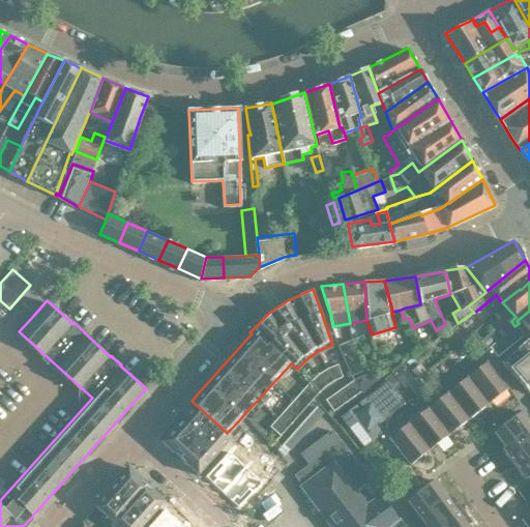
[(401,310),(392,312),(396,321),(404,319),(401,310)]
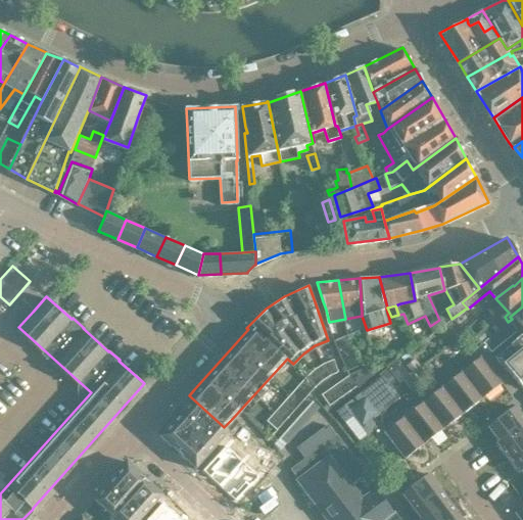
[(508,322),(489,336),(483,341),(491,350),(522,326),(522,327),(522,331),(495,356),(502,364),(503,363),(522,386),(522,385),(522,306),(510,317),(512,319),(508,322)]
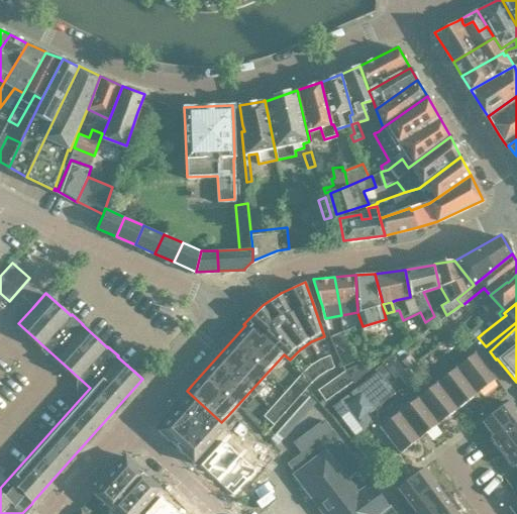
[(337,351),(348,346),(342,330),(330,335),(337,351)]
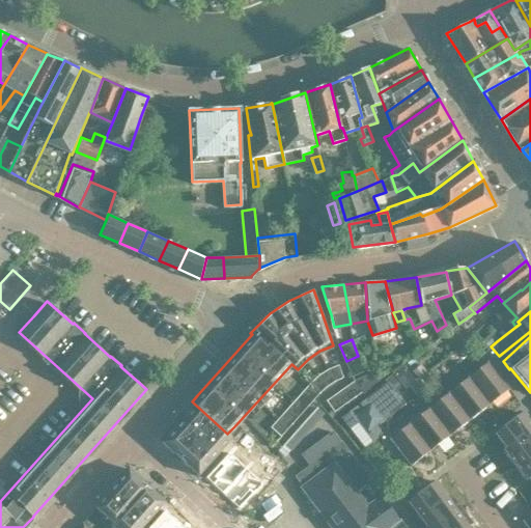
[(364,370),(358,356),(346,361),(353,376),(364,370)]
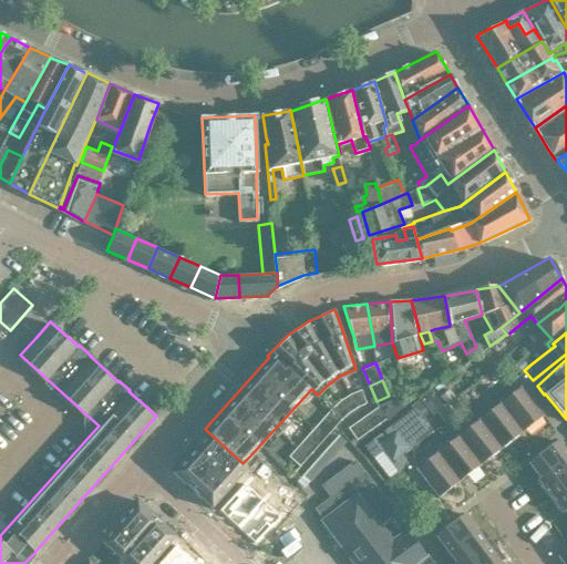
[(544,413),(522,385),(501,401),(523,430),(544,413)]
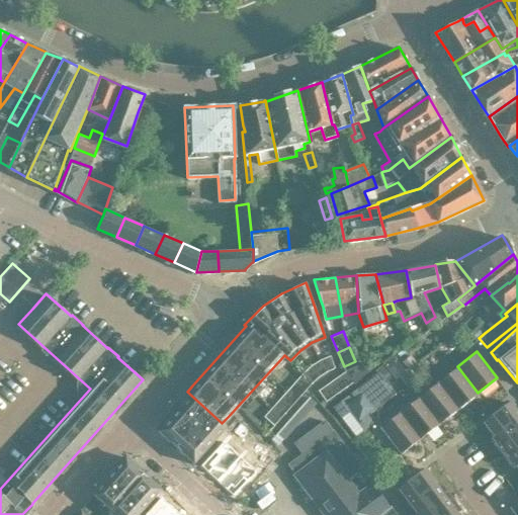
[(275,424),(317,377),(328,369),(335,366),(330,354),(321,358),(310,364),(301,373),(264,415),(275,424)]
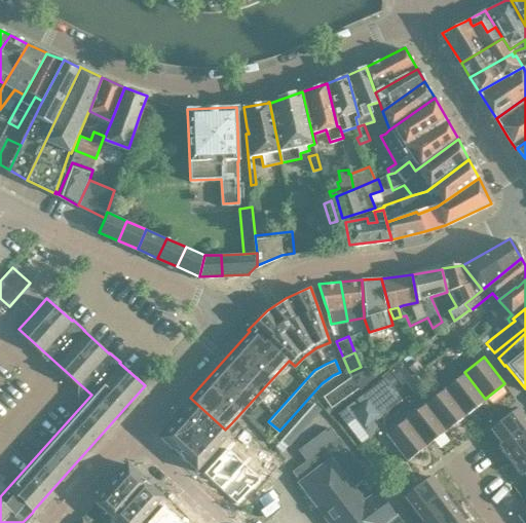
[(406,380),(412,375),(400,360),(389,368),(389,369),(398,378),(402,384),(406,381),(406,380)]
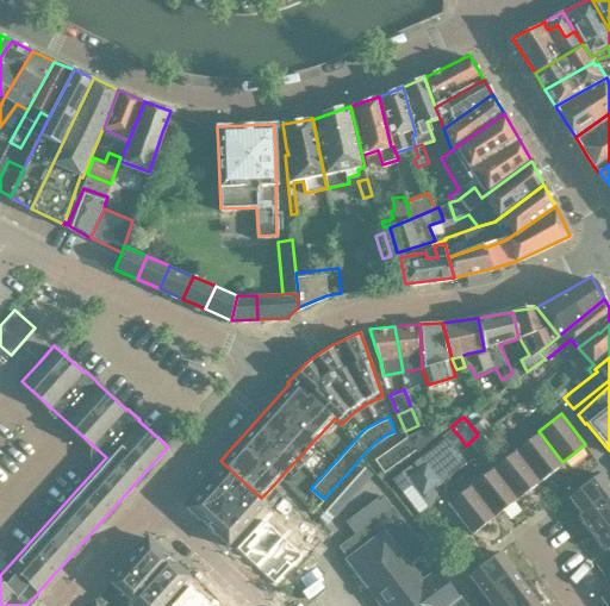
[(418,450),(436,433),(428,424),(408,435),(418,450)]
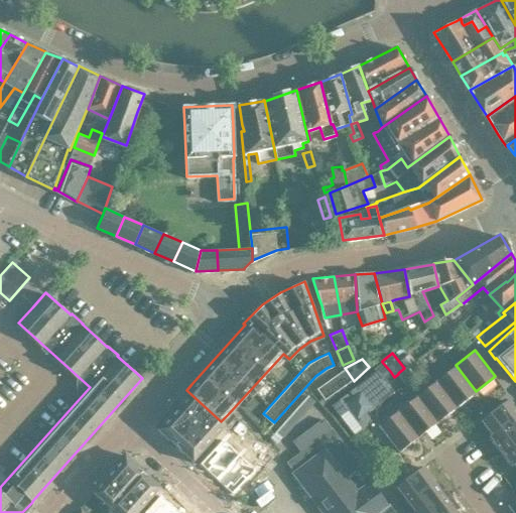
[(382,362),(373,369),(375,371),(380,378),(390,371),(382,362)]
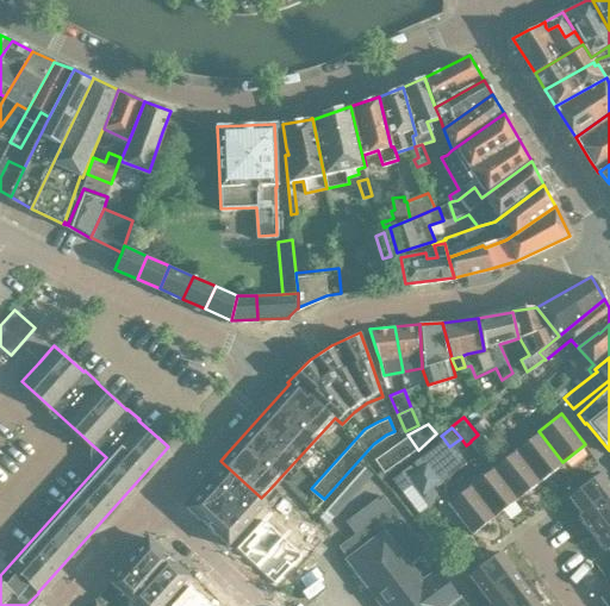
[(539,431),(516,449),(540,480),(562,462),(539,431)]
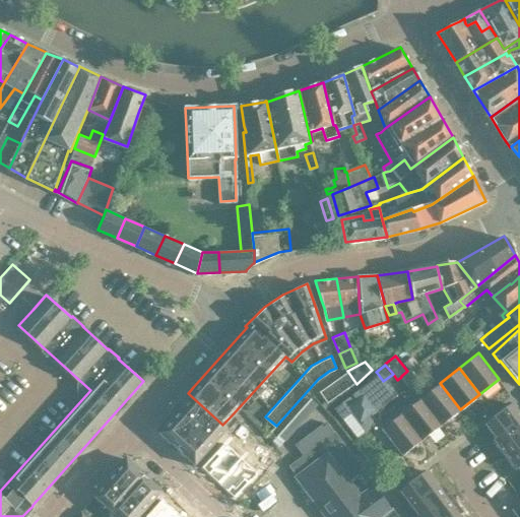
[(410,369),(407,371),(401,376),(401,377),(408,386),(417,379),(410,369)]
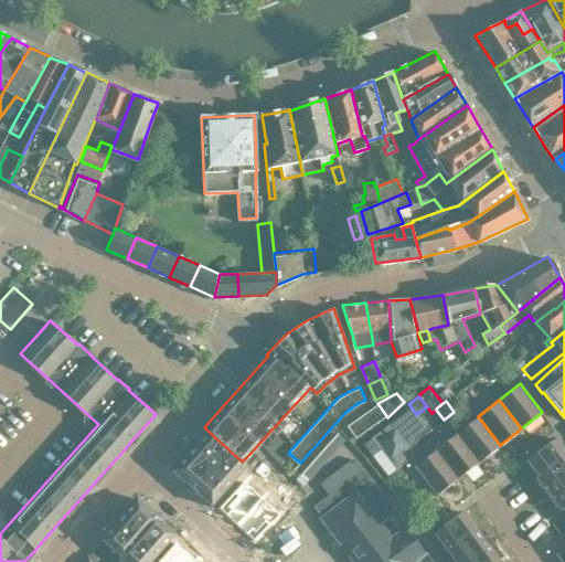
[(348,425),(355,436),(384,415),(376,404),(348,425)]
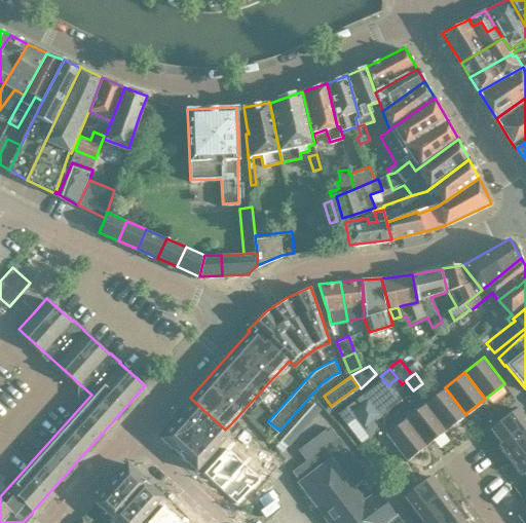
[(382,378),(338,412),(361,442),(382,425),(376,418),(399,401),(387,385),(382,378)]
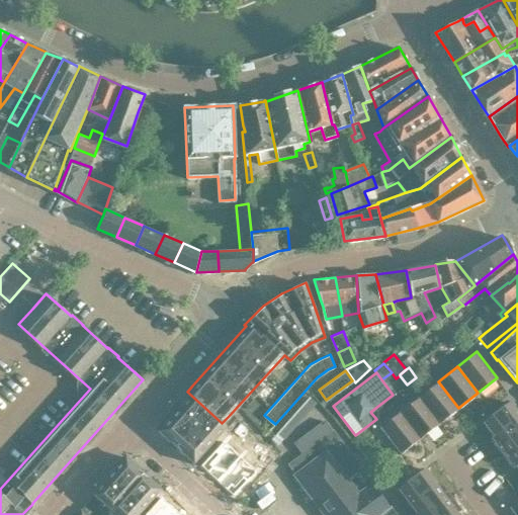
[(458,408),(438,381),(419,397),(439,423),(458,408)]
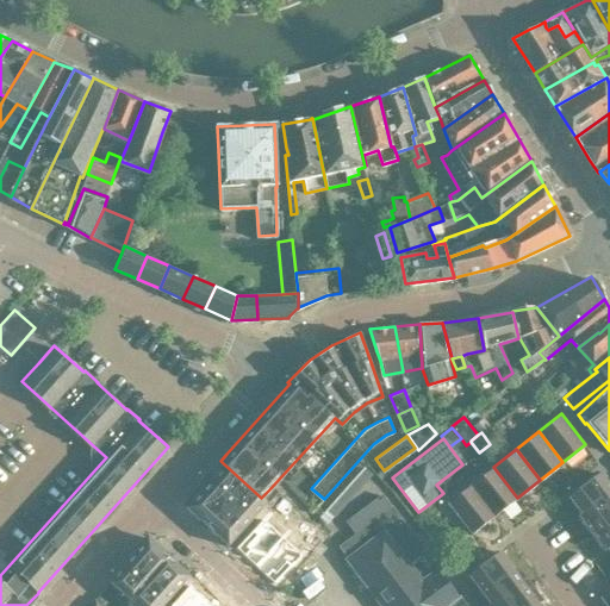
[(216,475),(187,506),(187,507),(228,544),(244,526),(266,501),(261,498),(221,461),(211,470),(216,475)]
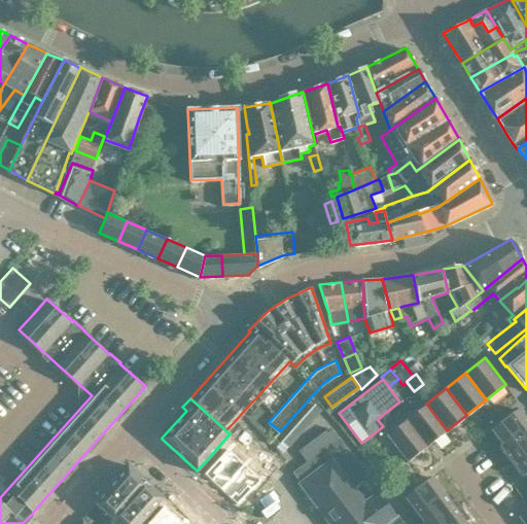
[(426,404),(407,419),(427,446),(447,430),(426,404)]
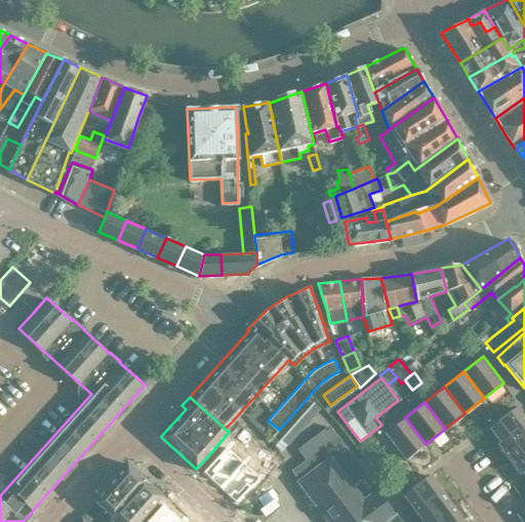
[(524,417),(517,406),(490,427),(500,440),(497,443),(505,453),(524,438),(524,417)]
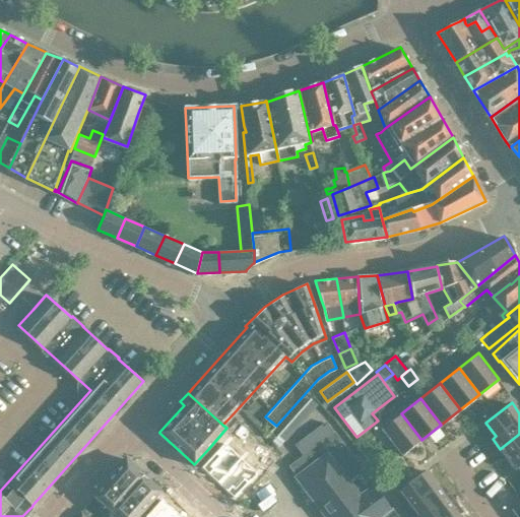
[(421,440),(401,413),(382,429),(402,454),(421,440)]
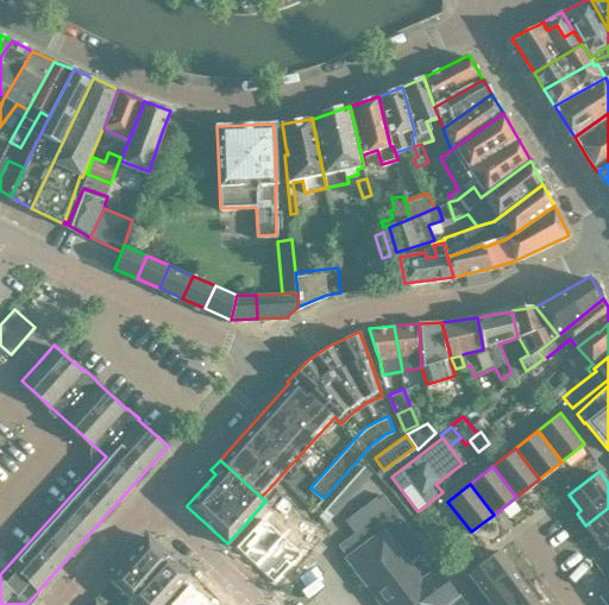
[(288,492),(281,498),(292,509),(299,502),(288,492)]
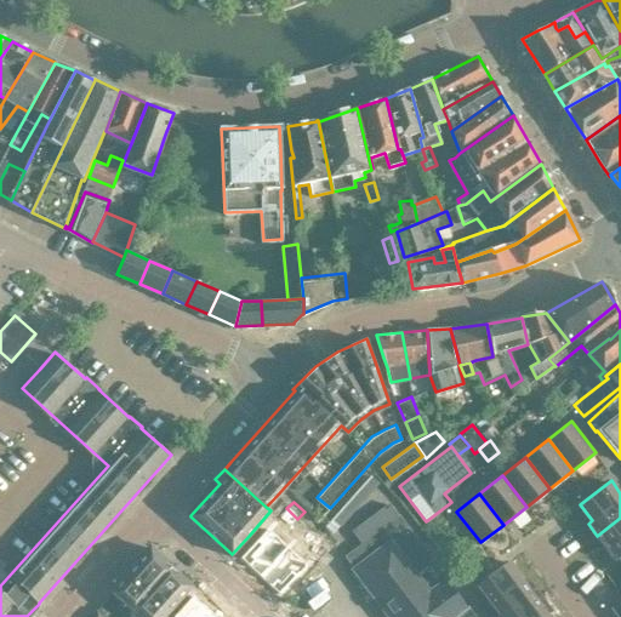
[(474,616),(408,527),(388,502),(352,529),(362,542),(345,555),(391,616),(474,616)]
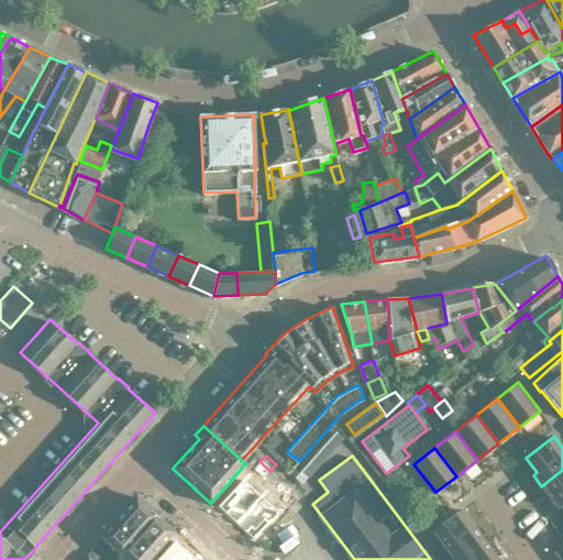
[(276,468),(264,478),(275,490),(286,481),(276,468)]
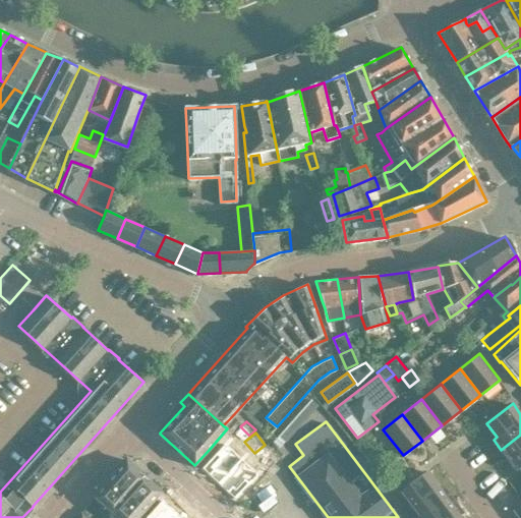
[(520,435),(501,450),(509,460),(520,450),(520,435)]
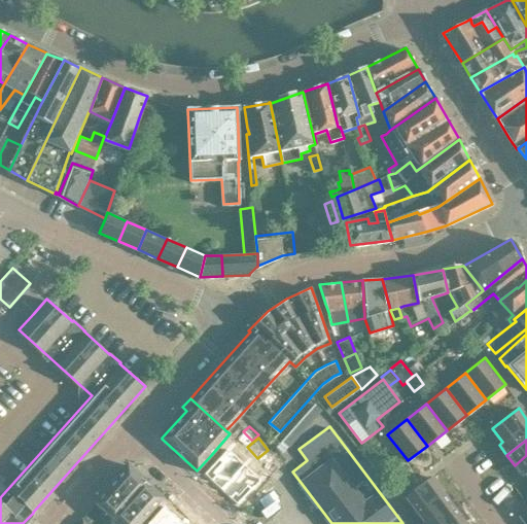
[(276,443),(268,451),(279,463),(285,457),(276,443)]
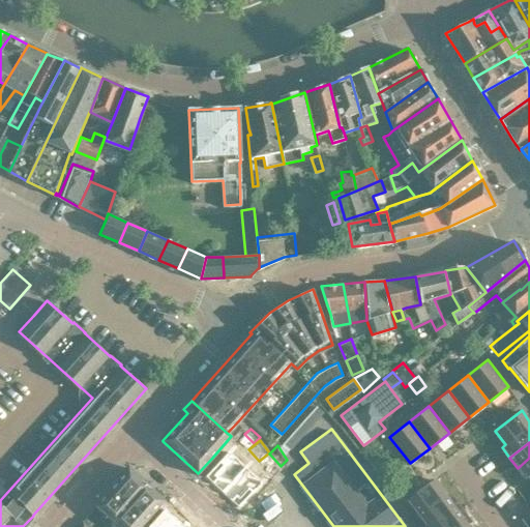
[(229,450),(205,477),(222,493),(239,509),(263,482),(246,467),(229,450)]
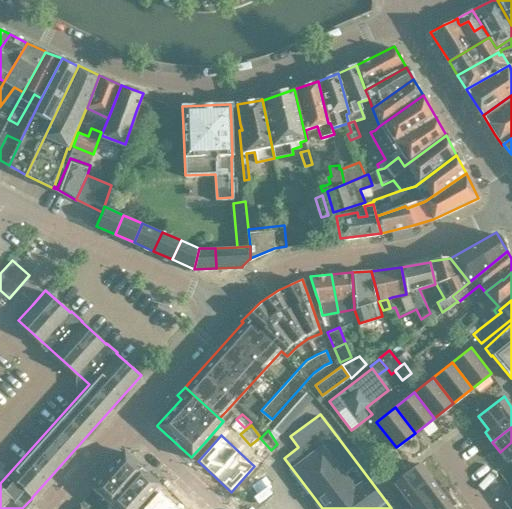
[(260,438),(254,444),(265,455),(271,450),(260,438)]
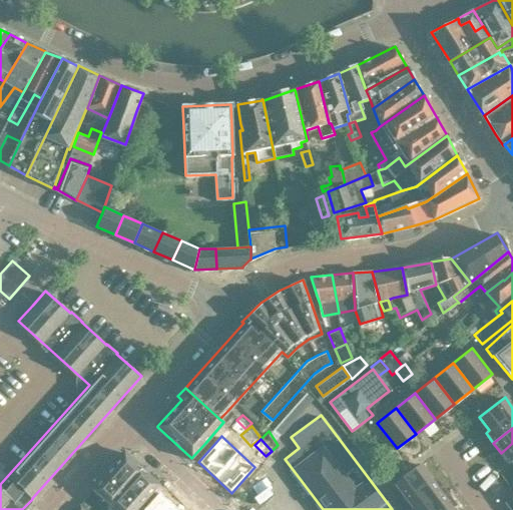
[(512,443),(501,453),(508,463),(511,461),(512,462),(512,443)]
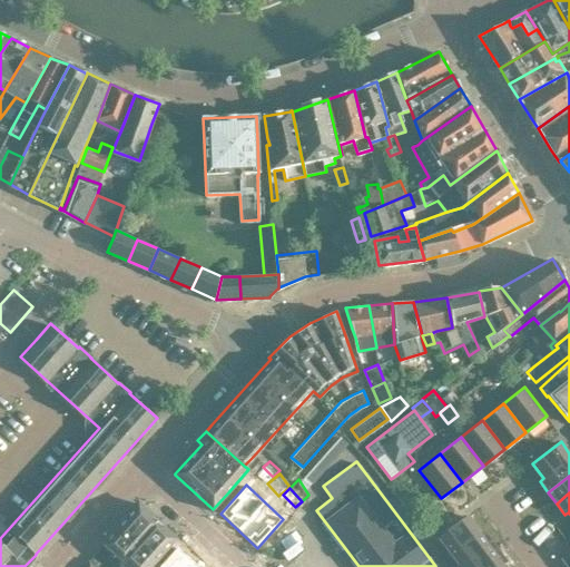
[(150,566),(161,555),(176,538),(164,527),(165,525),(139,501),(102,544),(121,560),(120,561),(126,566),(150,566)]
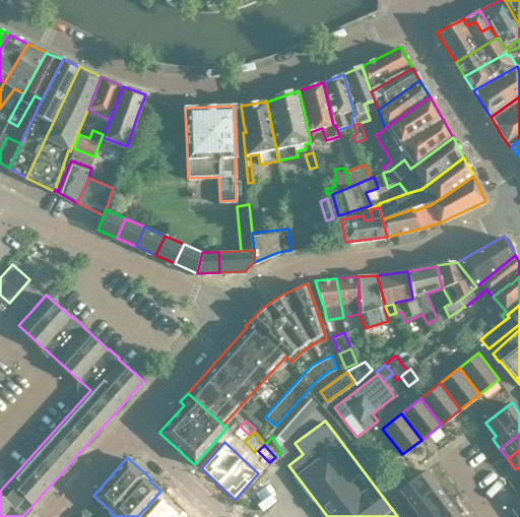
[(437,483),(427,469),(400,490),(418,514),(448,491),(440,480),(437,483)]
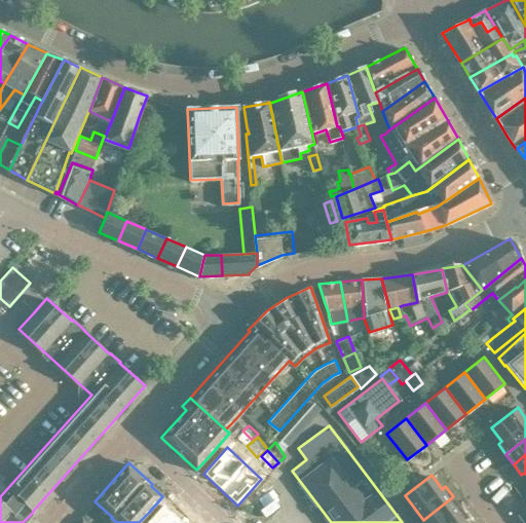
[(453,496),(423,520),(421,521),(420,522),(439,522),(461,507),(453,496)]
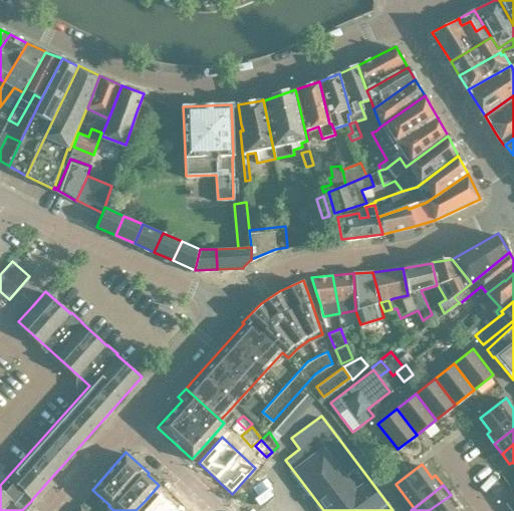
[(162,488),(140,510),(187,510),(179,503),(162,488)]
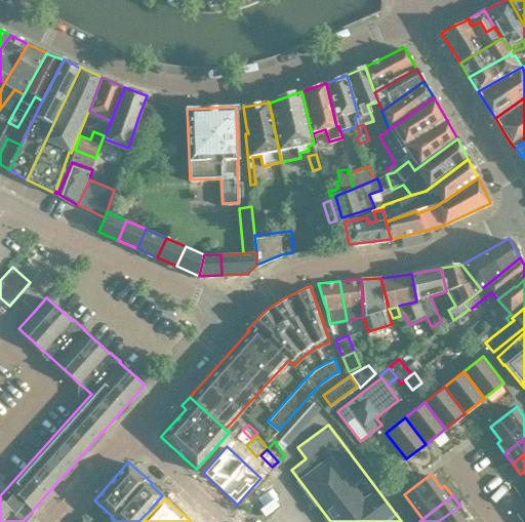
[(460,506),(438,521),(467,521),(465,519),(468,516),(460,506)]
